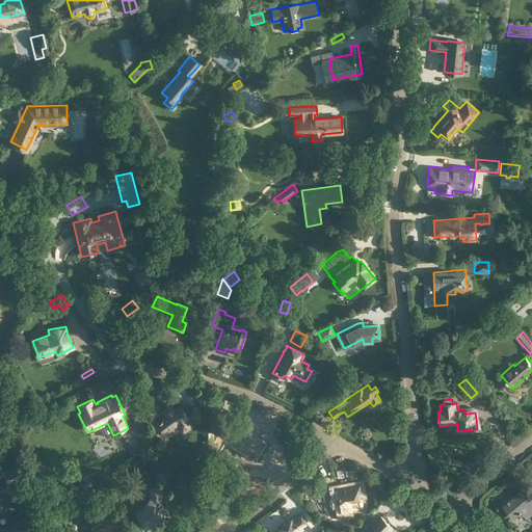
[(160,410),(165,417),(154,425),(161,434),(176,424),(182,432),(192,424),(179,407),(175,410),(169,404),(160,410)]
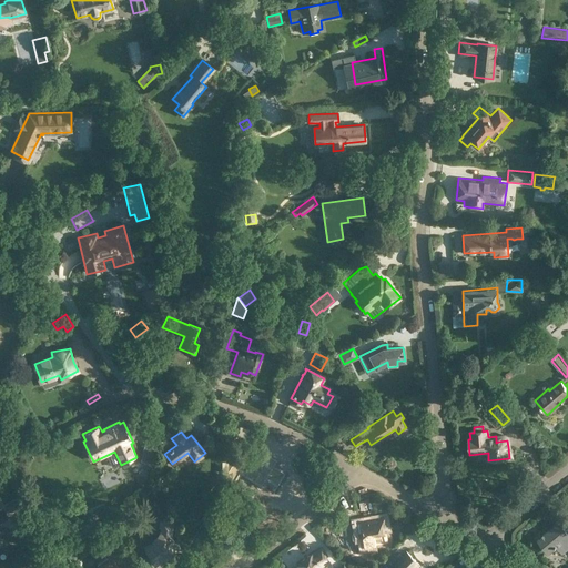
[(153,467),(156,454),(143,450),(141,460),(153,467)]
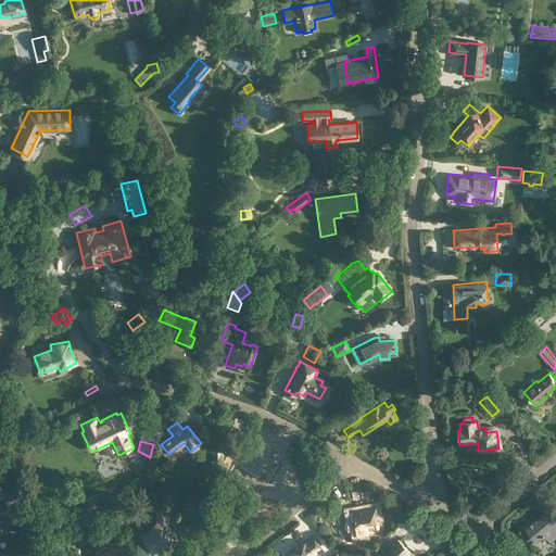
[(244,445),(237,441),(220,468),(230,474),(237,460),(242,464),(241,466),(256,476),(261,468),(273,475),(280,463),(268,456),(272,450),(255,441),(252,446),(245,443),(244,445)]
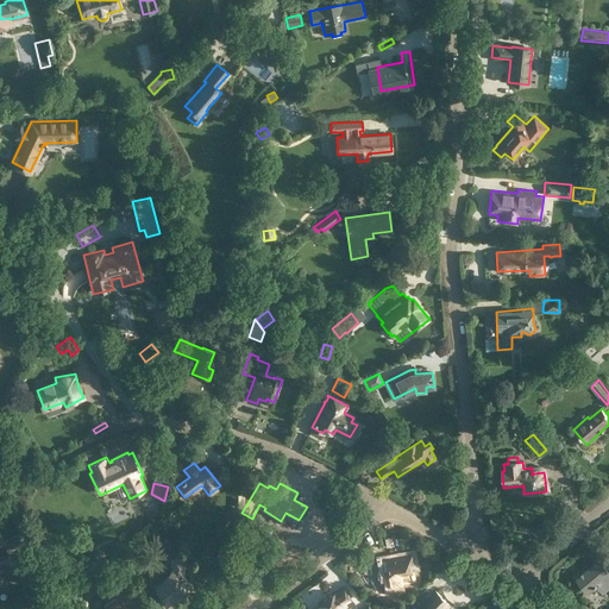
[(157,537),(163,532),(158,526),(152,532),(157,537)]
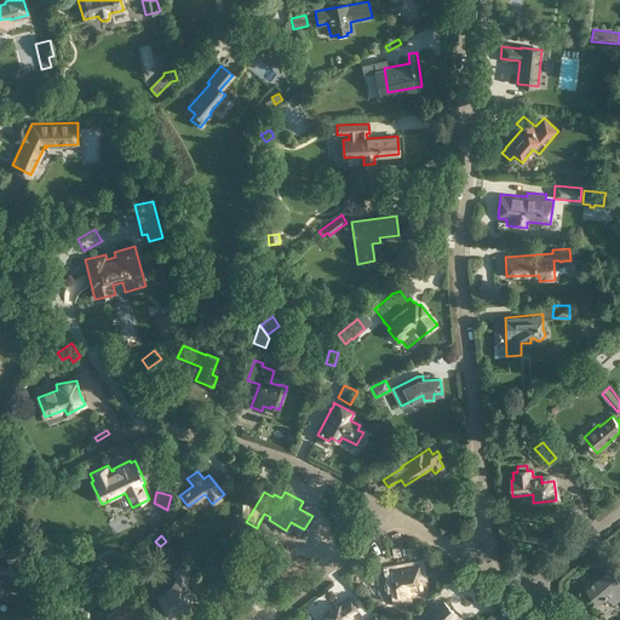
[(10,563),(23,557),(35,551),(33,546),(21,551),(18,545),(4,552),(10,563)]
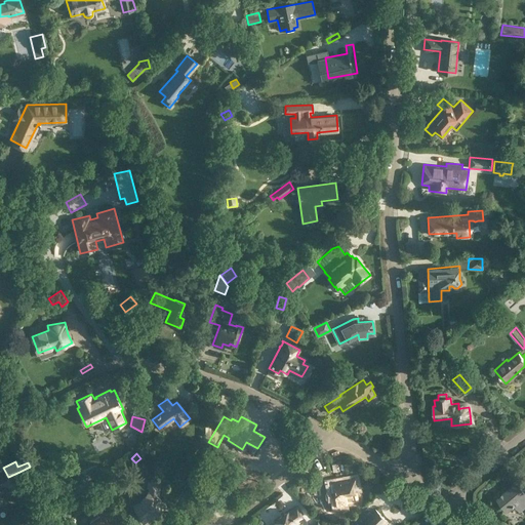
[(94,466),(80,473),(84,482),(98,474),(94,466)]
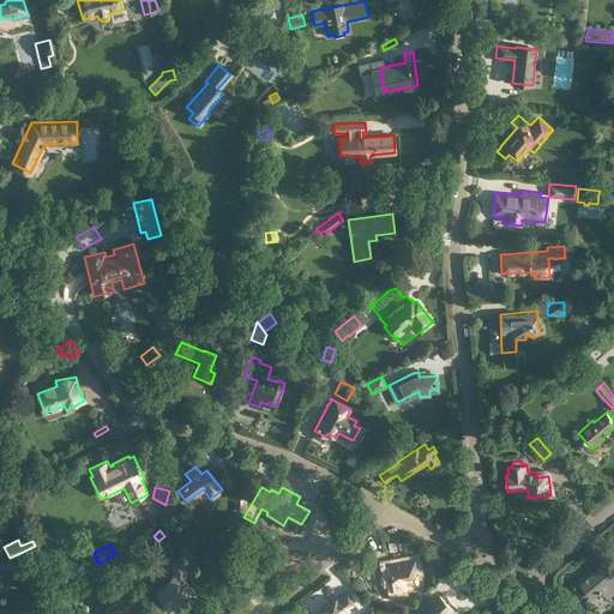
[(11,558),(14,566),(23,563),(28,573),(41,567),(32,548),(11,558)]
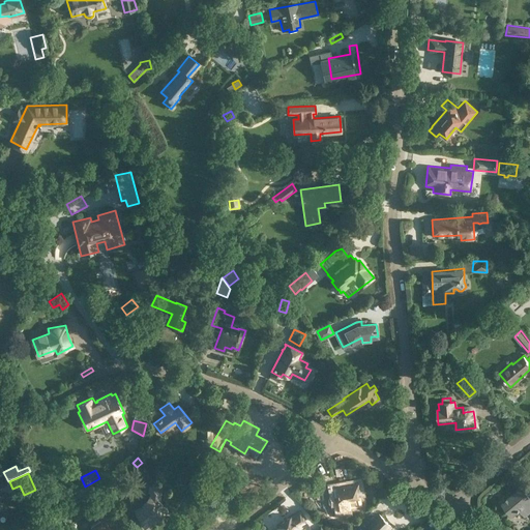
[(207,491),(197,476),(187,483),(198,498),(207,491)]
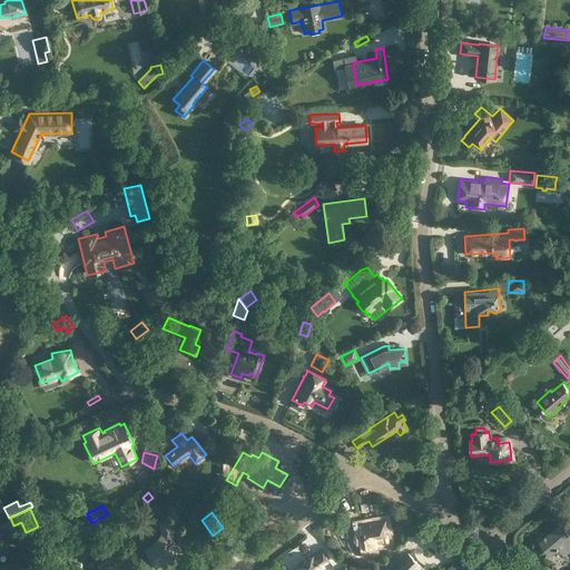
[(385,518),(357,523),(360,537),(363,537),(364,546),(376,544),(375,534),(387,532),(385,518)]
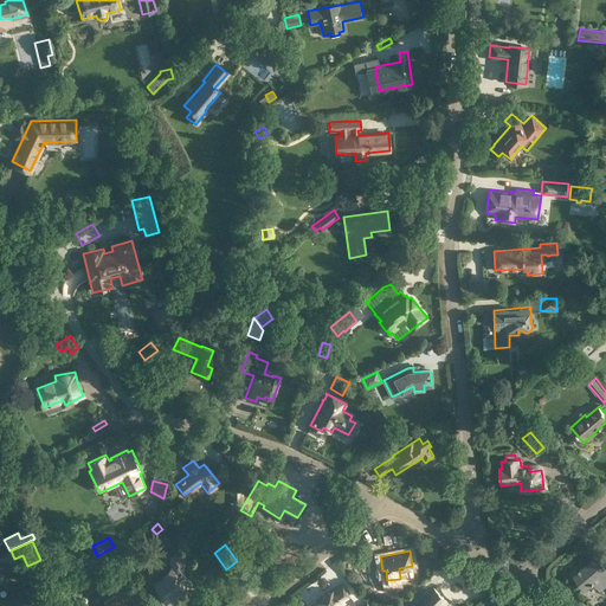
[(173,553),(173,556),(172,555),(172,556),(169,556),(168,563),(172,563),(169,574),(153,587),(165,604),(193,584),(188,578),(187,579),(186,577),(184,573),(186,555),(173,553)]
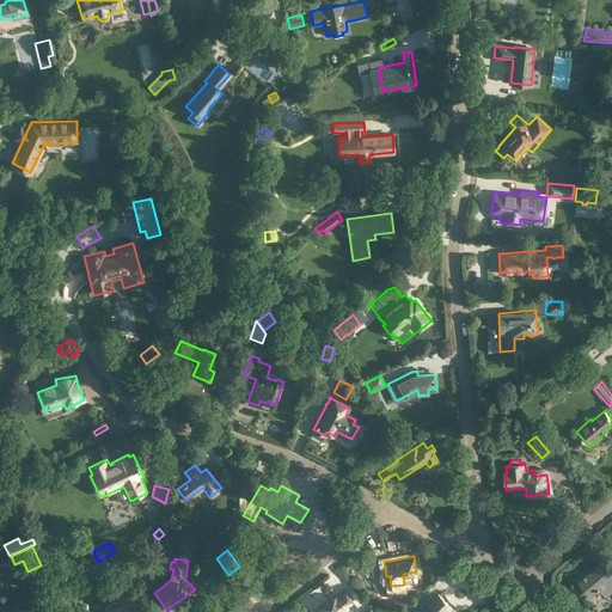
[(603,561),(579,580),(592,597),(599,591),(598,589),(599,588),(606,598),(611,592),(611,568),(610,570),(603,561)]
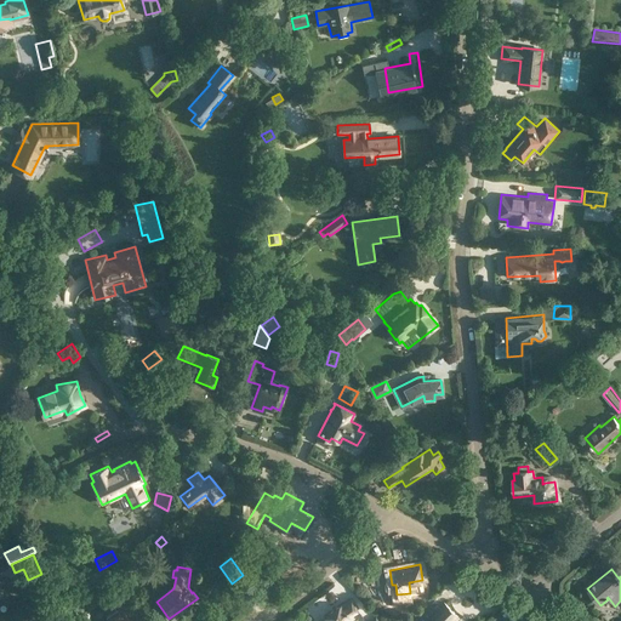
[(120,592),(121,591),(129,586),(120,575),(114,580),(112,581),(120,592)]
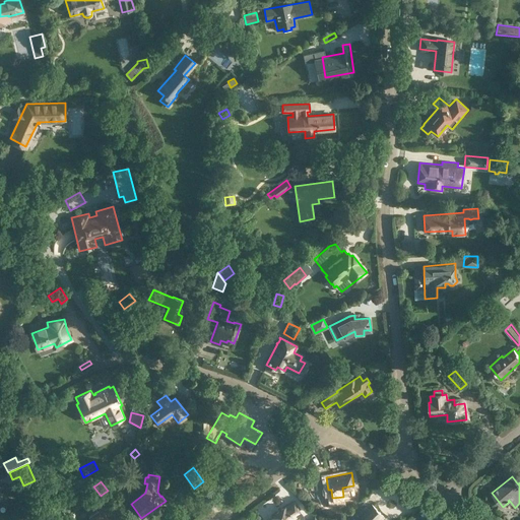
[(116,503),(108,492),(102,496),(110,507),(116,503)]
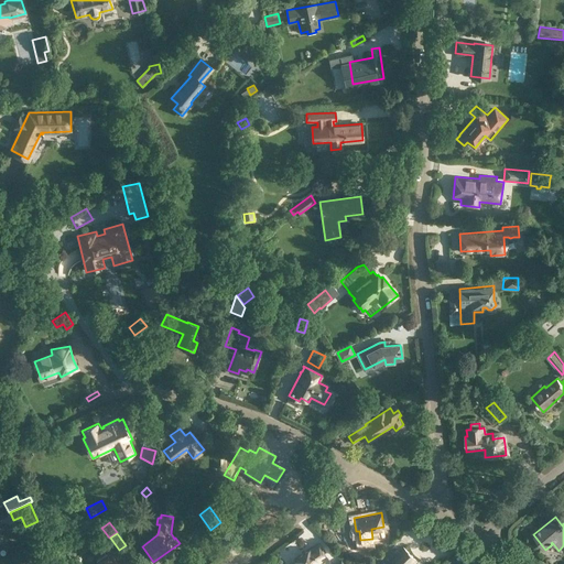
[(53,539),(43,545),(47,552),(57,545),(53,539)]
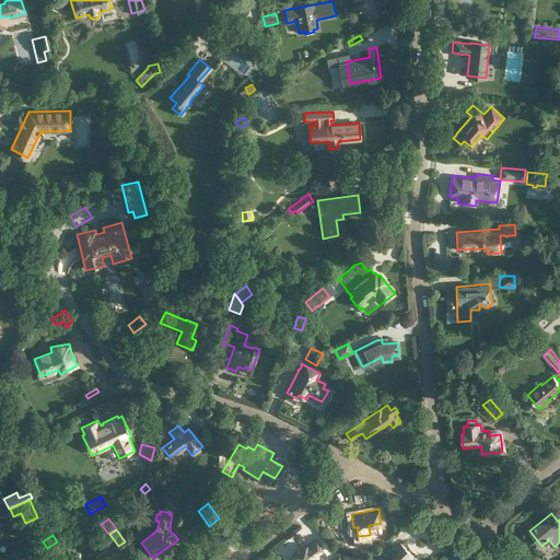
[(293,559),(291,559),(313,559),(321,555),(324,552),(322,549),(315,541),(292,557),(293,559)]
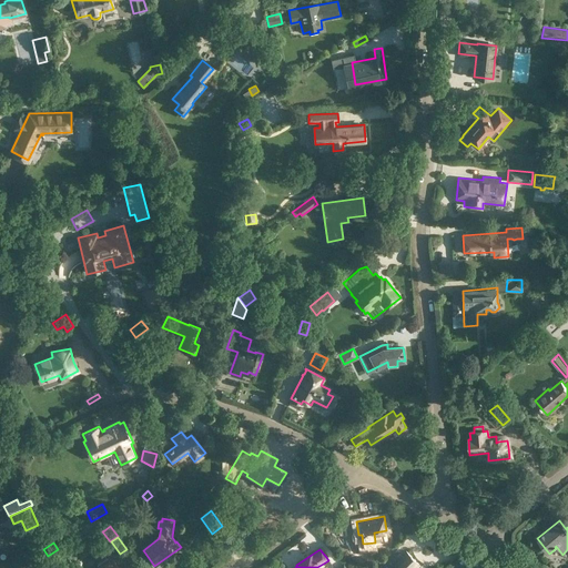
[(392,554),(379,567),(413,567),(417,564),(405,550),(397,559),(392,554)]
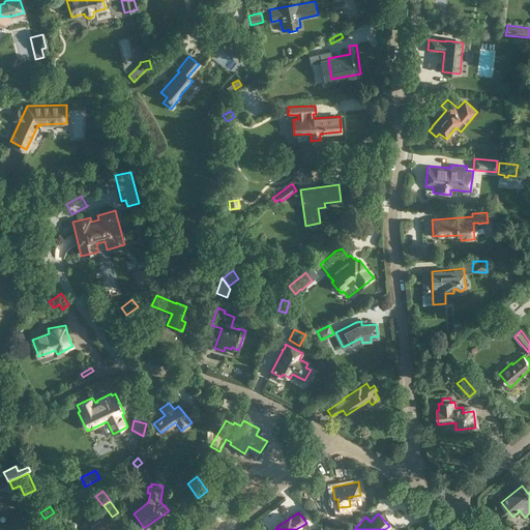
[(111,529),(105,522),(102,520),(91,528),(92,529),(111,529)]
